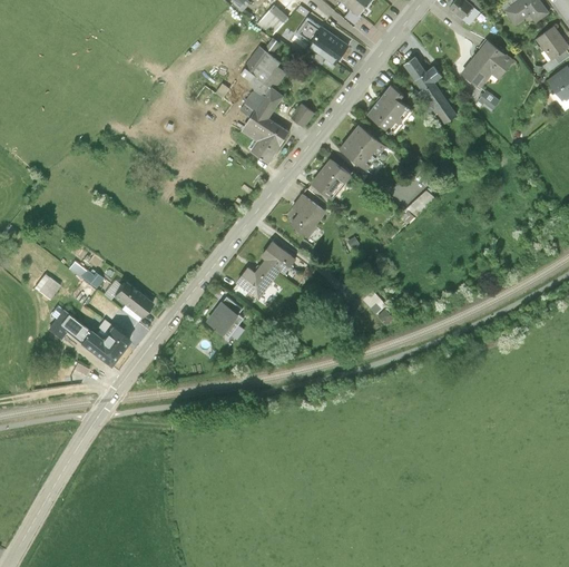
[(284,8),(275,0),(261,0),(251,12),(267,27),(284,8)]
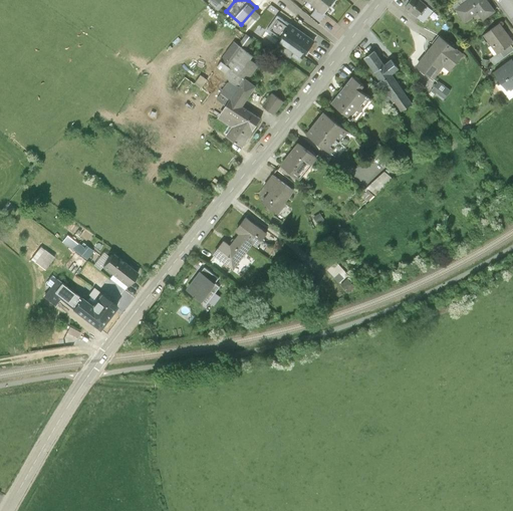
[(310,0),(323,11),(332,0),(310,0)]
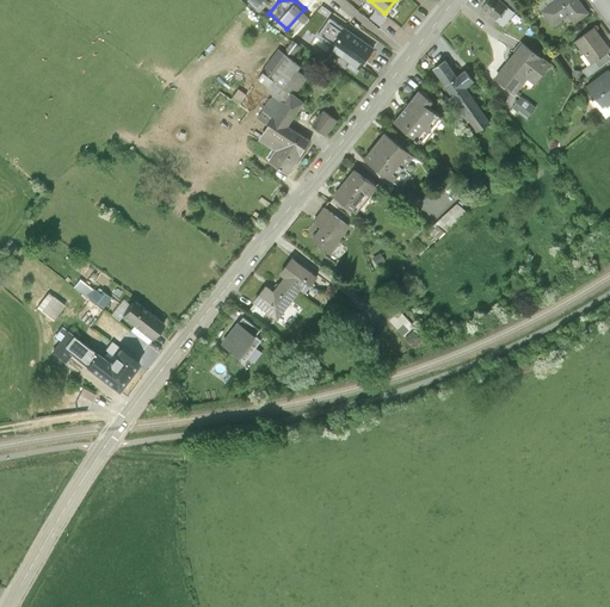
[(516,11),(500,0),(485,0),(479,8),(504,26),(516,11)]
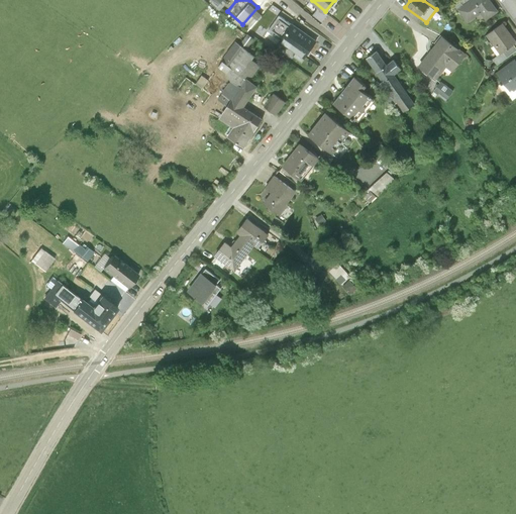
[(498,10),(490,0),(468,0),(456,9),(468,22),(480,13),(485,20),(498,10)]
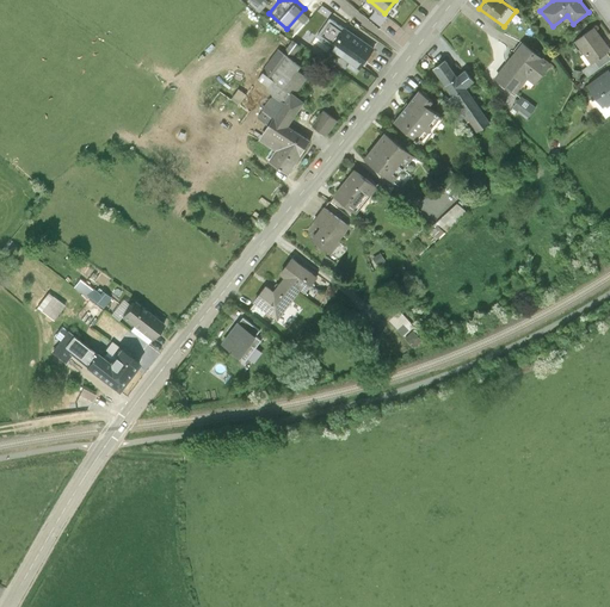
[(375,48),(343,26),(327,50),(359,70),(375,48)]
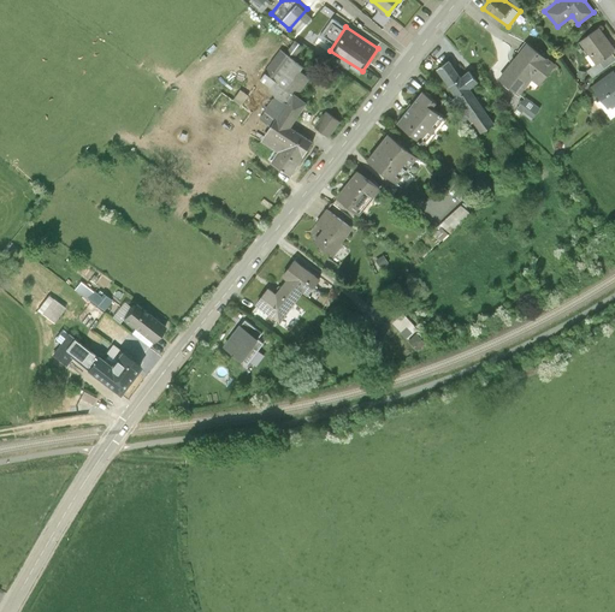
[(596,65),(614,49),(597,27),(578,41),(596,65)]
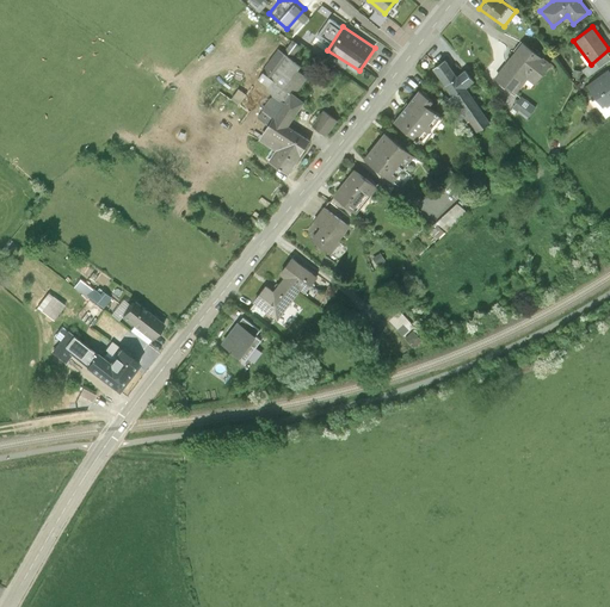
[(552,64),(521,41),(491,80),(513,97),(528,79),(536,85),(552,64)]
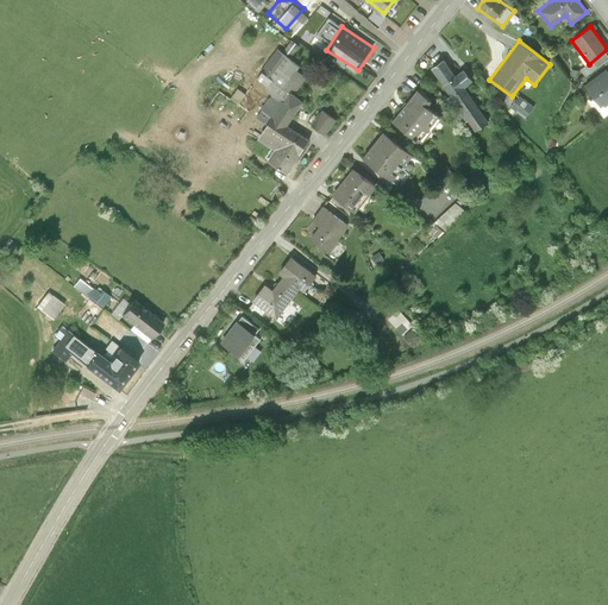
[(300,67),(275,48),(257,71),(282,90),(300,67)]
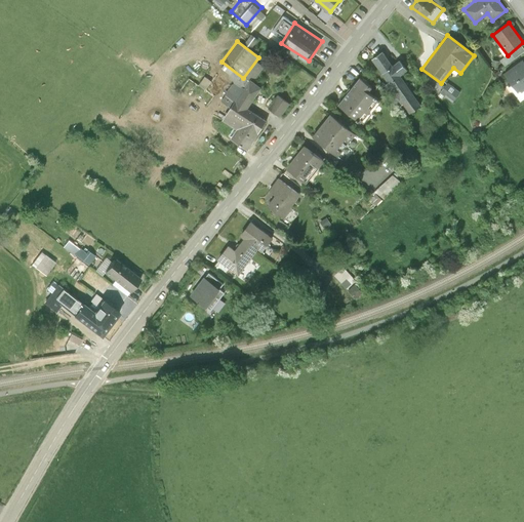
[(388,84),(400,77),(407,72),(400,62),(392,67),(384,53),(372,62),(388,84)]
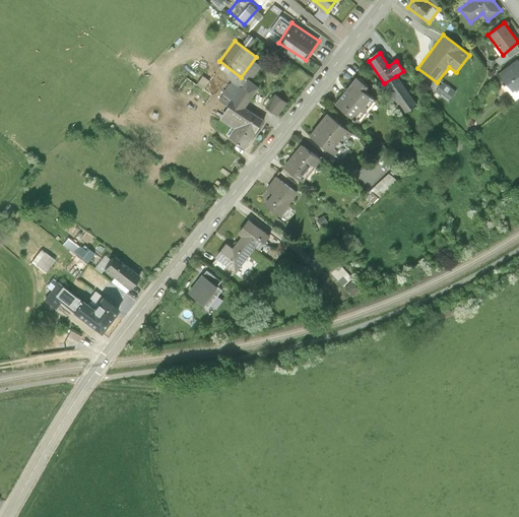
[(518,84),(518,61),(517,58),(499,71),(507,81),(509,80),(515,88),(518,84)]
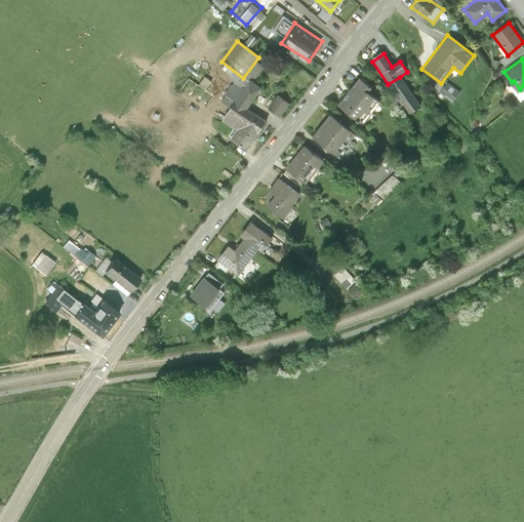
[(206,86),(212,77),(205,73),(199,82),(206,86)]
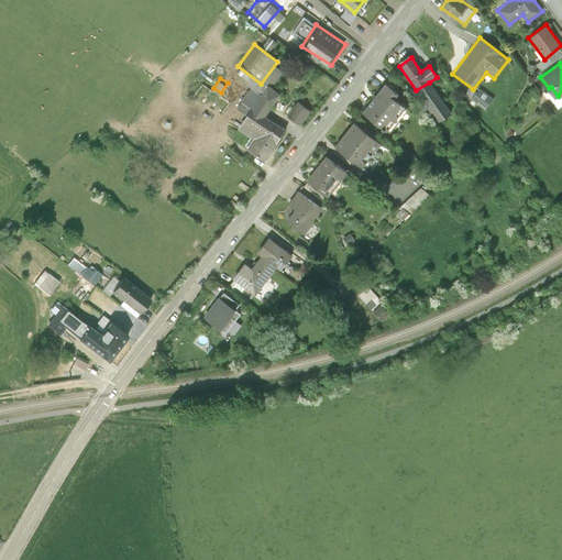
[(451,116),(429,83),(416,90),(439,124),(451,116)]
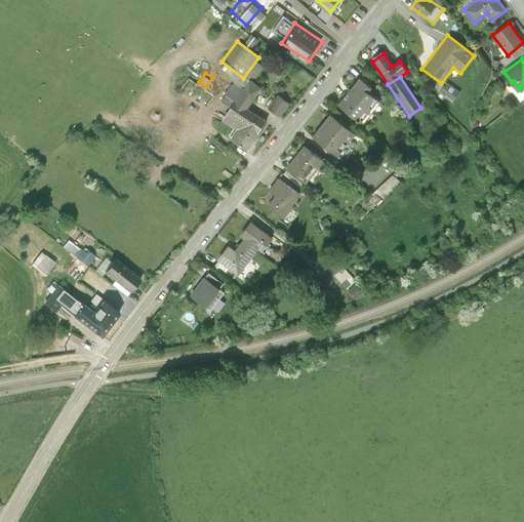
[(372,90),(358,79),(337,107),(361,124),(377,102),(368,95),(372,90)]
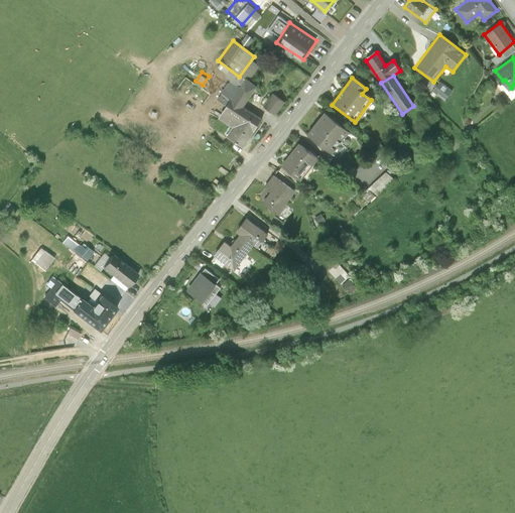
[(432,88),(445,98),(453,88),(439,78),(432,88)]
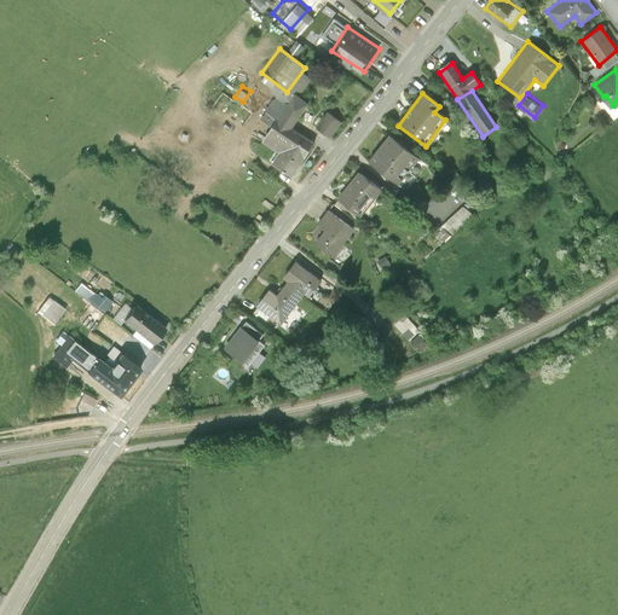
[(270,166),(289,179),(313,144),(292,128),(309,104),(294,94),(286,105),(272,96),(258,117),(271,128),(261,143),(278,155),(270,166)]
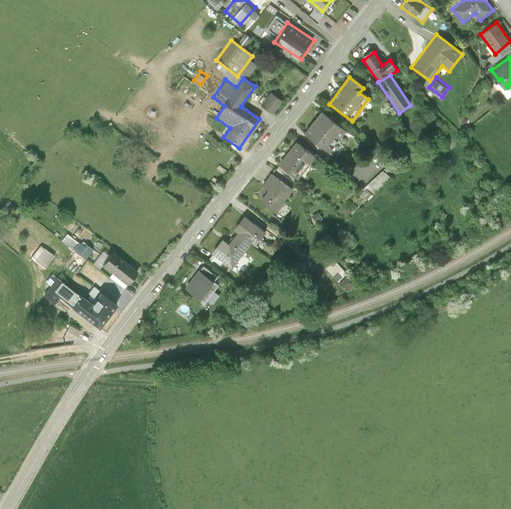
[(271,91),(260,105),(271,114),(282,100),(271,91)]
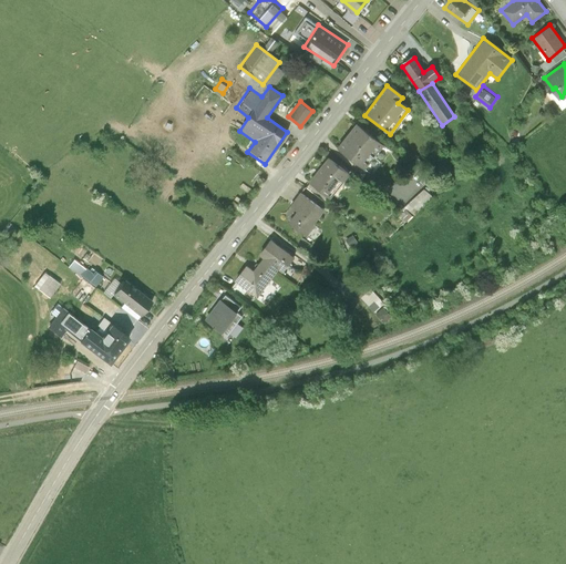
[(357,123),(346,136),(376,160),(386,146),(357,123)]
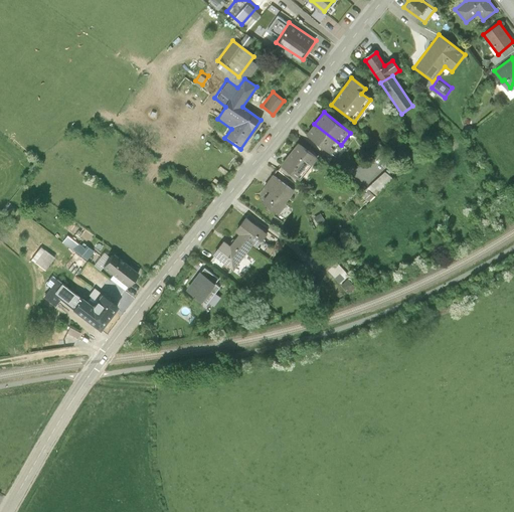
[(331,157),(341,145),(314,124),(305,136),(331,157)]
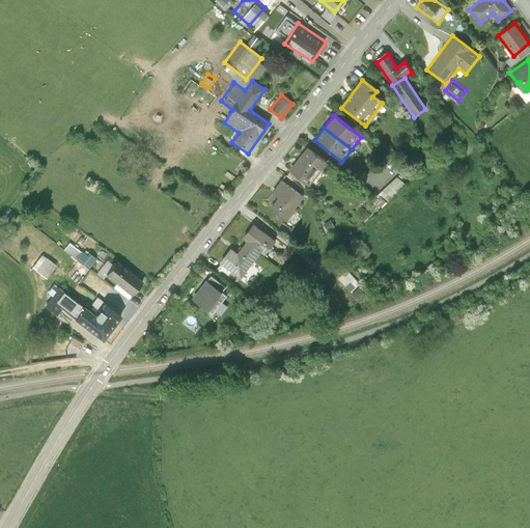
[(327,164),(306,147),(287,172),(308,188),(327,164)]
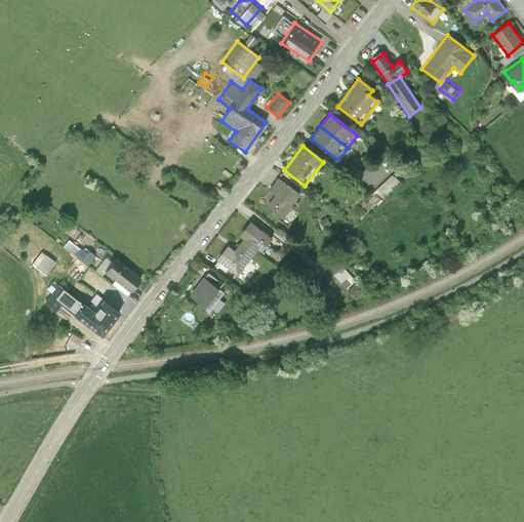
[(401,184),(392,173),(374,190),(385,198),(401,184)]
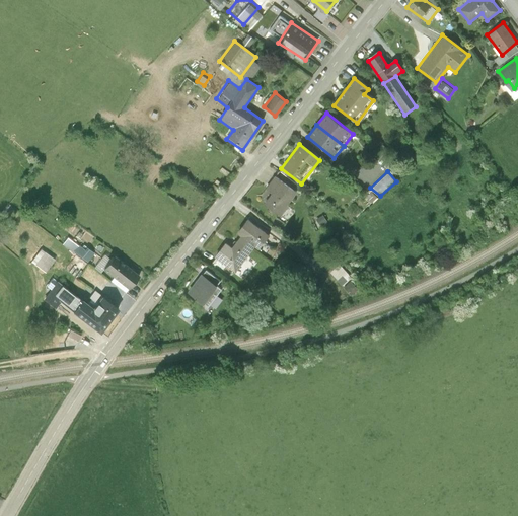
[(298,194),(275,175),(264,190),(270,195),(263,205),(280,218),(298,194)]
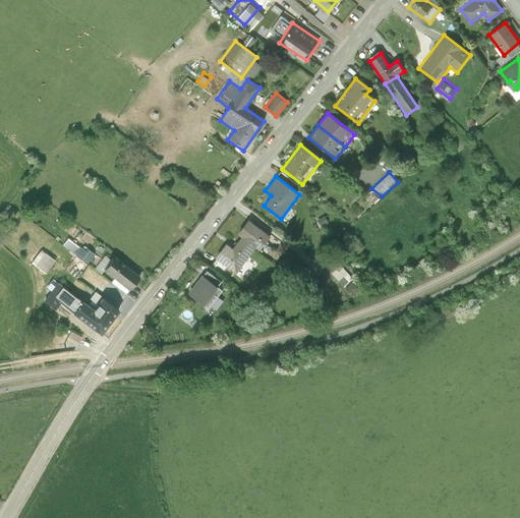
[(241,235),(236,241),(248,250),(253,243),(260,247),(269,235),(247,219),(237,232),(241,235)]
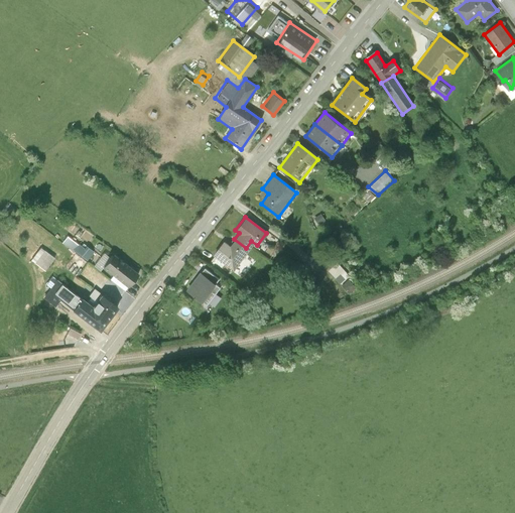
[(84,247),(67,235),(62,241),(86,258),(92,249),(86,245),(84,247)]
